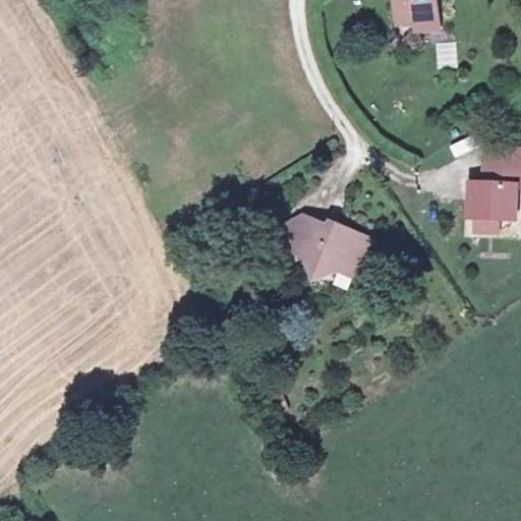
[(408,0),(409,13),(446,12),(445,0),(408,0)]
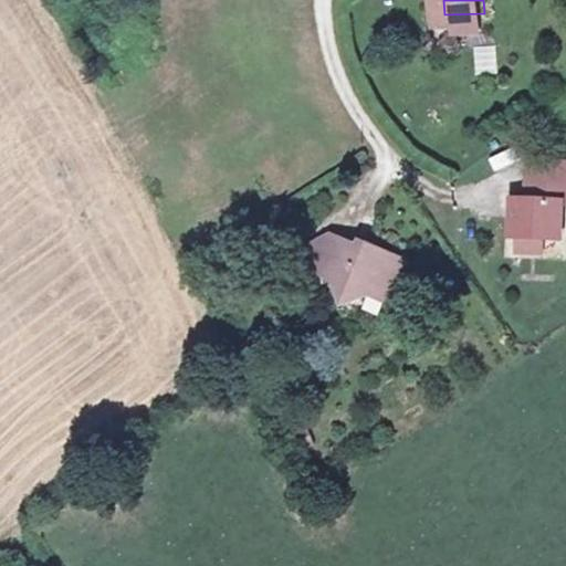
[(474,46),(475,73),(496,72),(495,46),(474,46)]
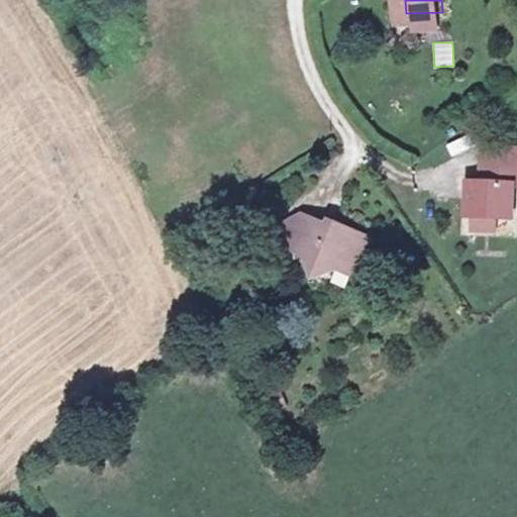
[(478,210),(501,211),(514,212),(516,178),(516,162),(493,161),(492,179),(474,177),(472,209),(478,210)]
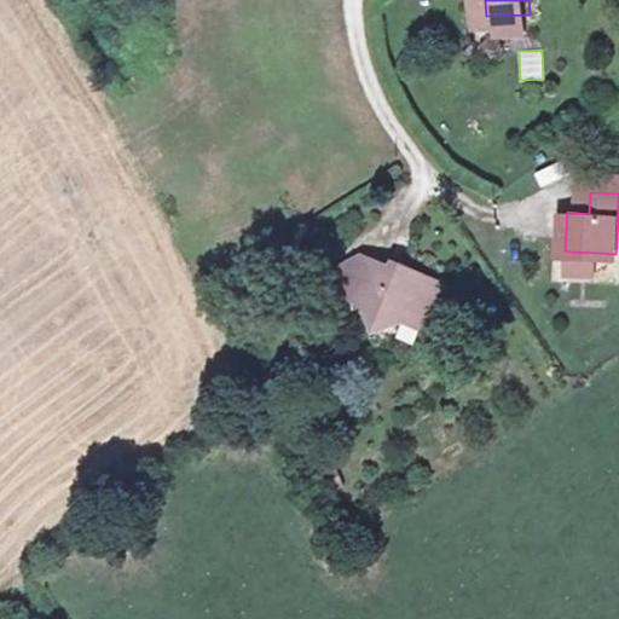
[(360,288),(376,252),(350,258),(346,266),(360,288)]
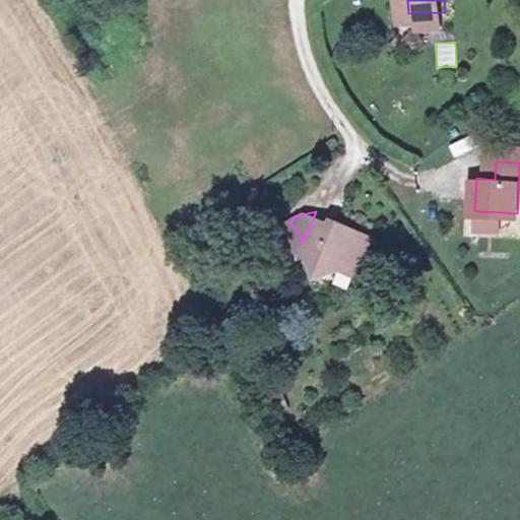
[(316,211),(303,242),(323,252),(322,255),(347,266),(349,261),(366,268),(382,232),(355,219),(351,226),(316,211)]
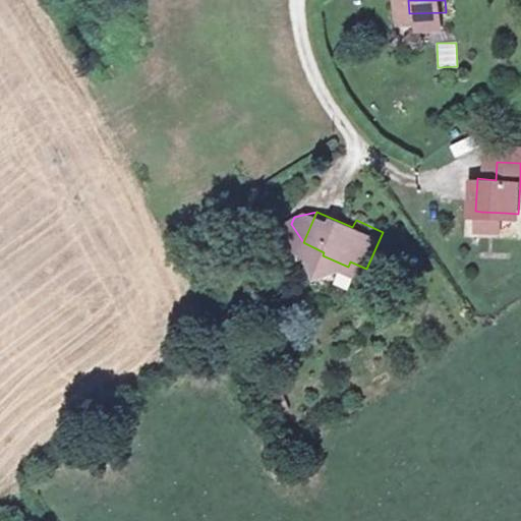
[(505,213),(481,212),(480,235),(503,236),(505,213)]
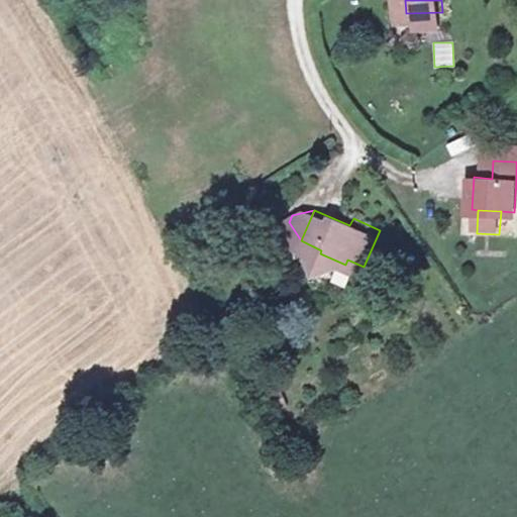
[(345,265),(320,253),(326,275),(345,265)]
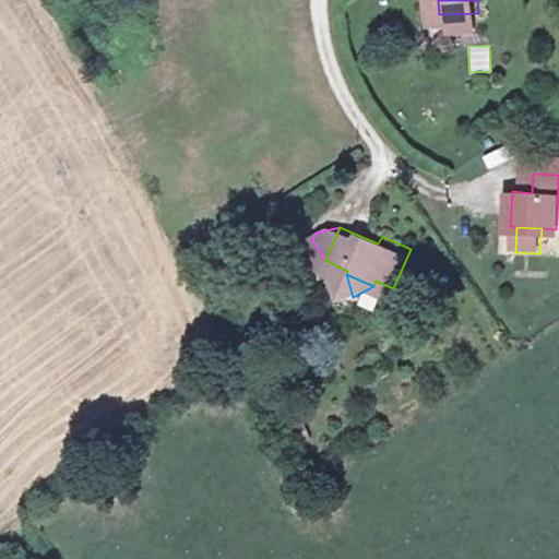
[(305,423),(312,438),(324,431),(317,417),(305,423)]
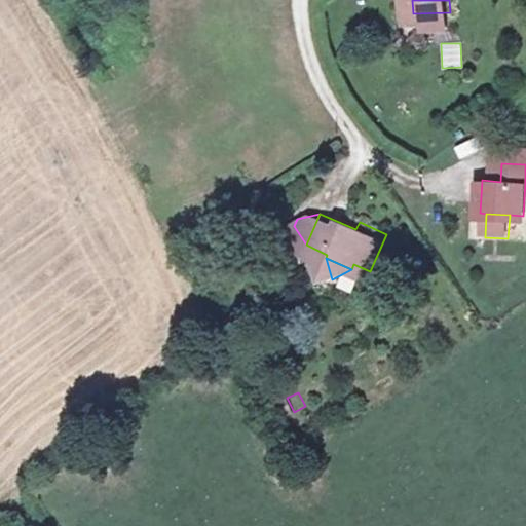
All buildings are outlined.
